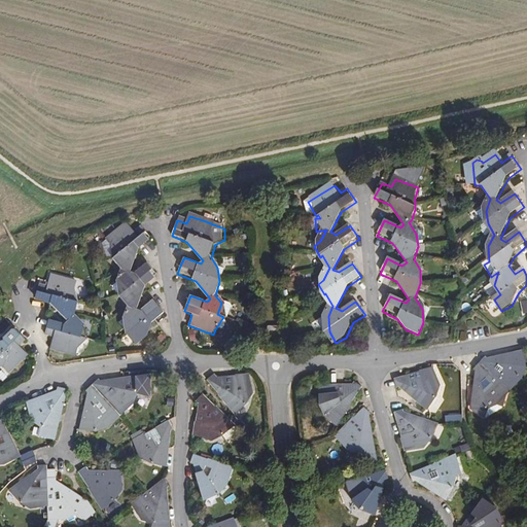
[(128,316),(131,331),(137,342),(146,338),(151,324),(166,313),(155,300),(142,310),(136,308),(146,286),(160,276),(148,262),(136,273),(131,271),(140,248),(153,238),(142,224),(135,231),(130,224),(103,244),(113,257),(119,253),(121,255),(115,260),(121,270),(121,280),(116,284),(131,307),(128,316)]
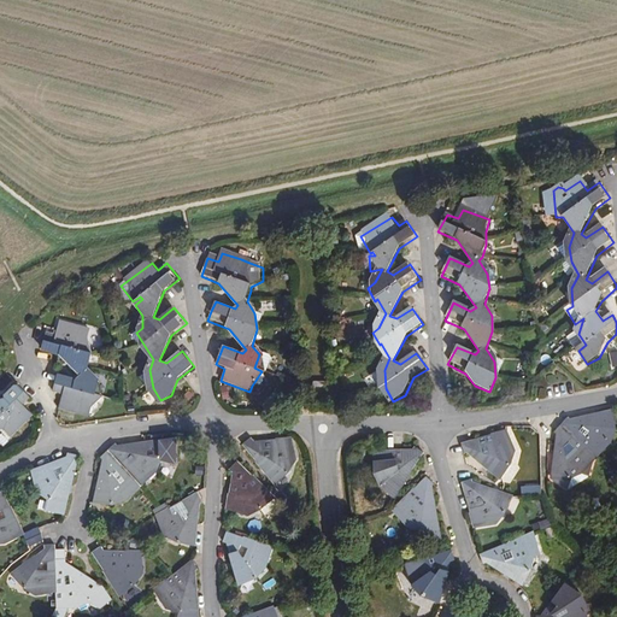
[(129,276),(122,266),(117,268),(125,278),(129,276)]
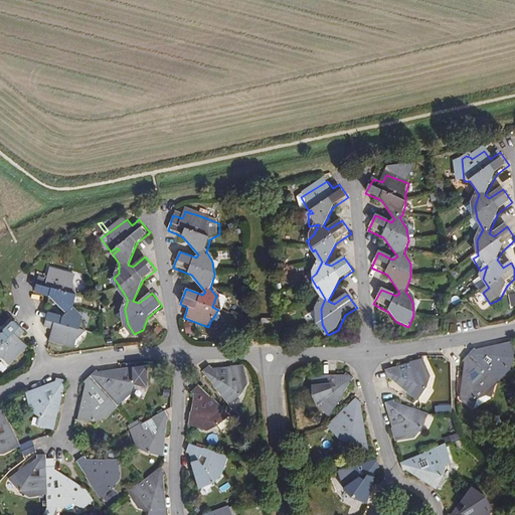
[(82,241),(78,233),(66,238),(70,247),(82,241)]
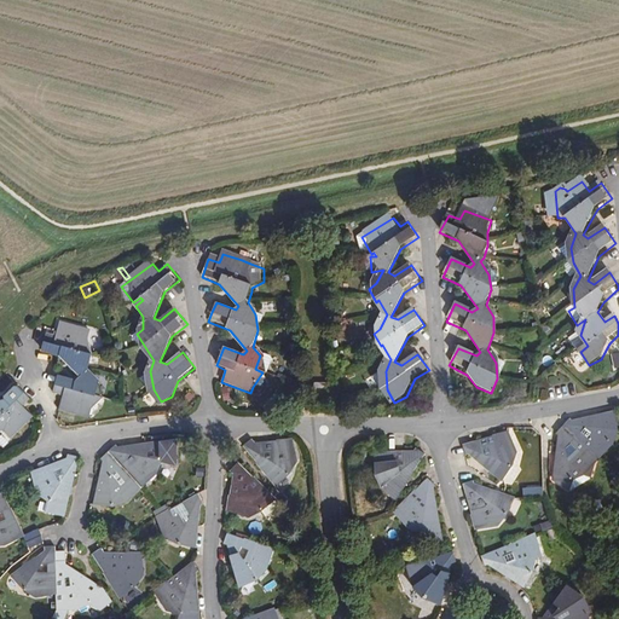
[(559,291),(542,299),(548,311),(565,304),(559,291)]
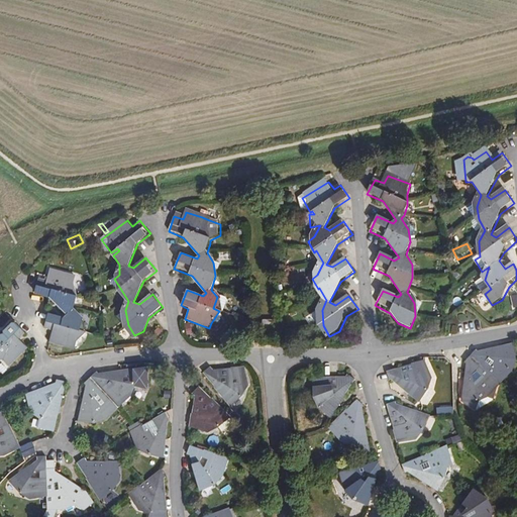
[(466,273),(462,268),(456,272),(459,276),(466,273)]
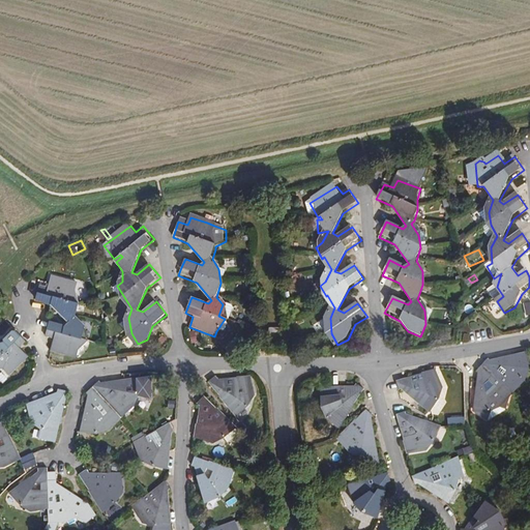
[(69,322),(65,325),(50,321),(45,336),(53,340),(50,350),(79,355),(81,346),(84,343),(86,334),(85,328),(75,318),(77,300),(76,291),(76,282),(50,276),(48,286),(39,284),(35,300),(52,305),(69,322)]
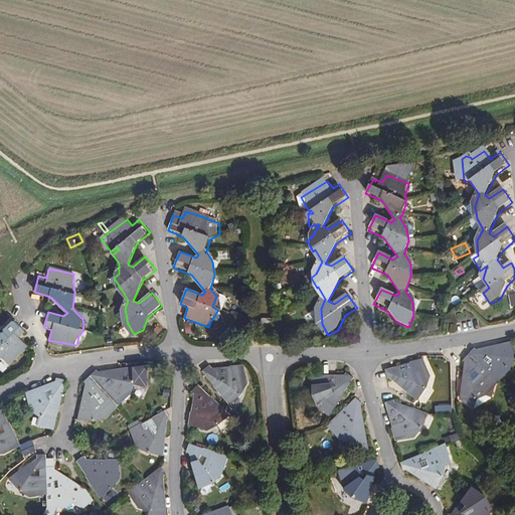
[(476,284),(483,293),(489,288),(483,279),(476,284)]
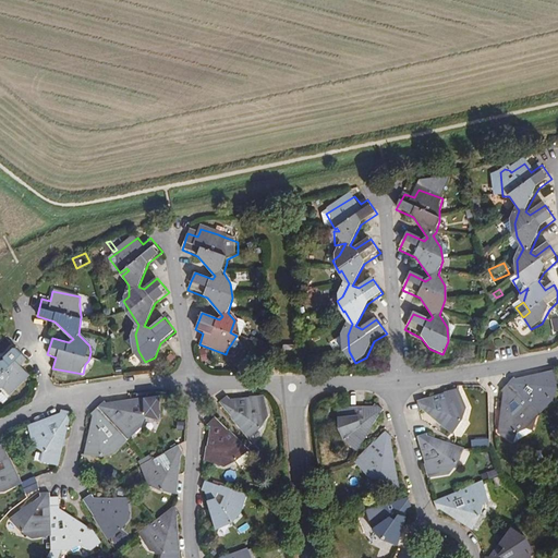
[(230,332),(237,336),(241,324),(240,322),(234,320),(230,332)]
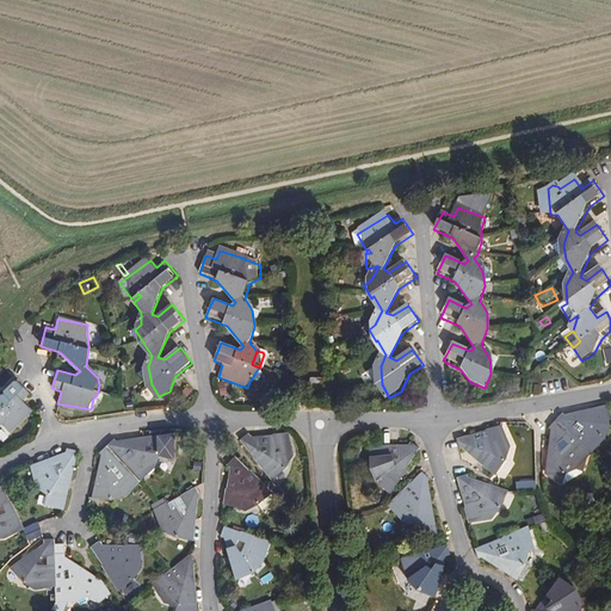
[(0,420),(7,430),(34,409),(25,400),(32,394),(19,380),(2,394),(0,394),(0,420)]
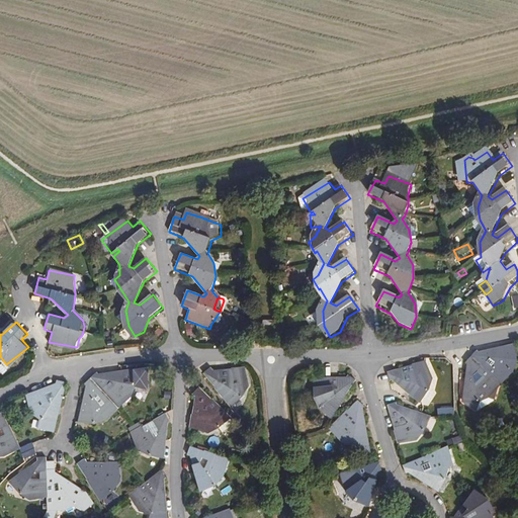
[(274,336),(274,322),(263,322),(263,337),(274,336)]
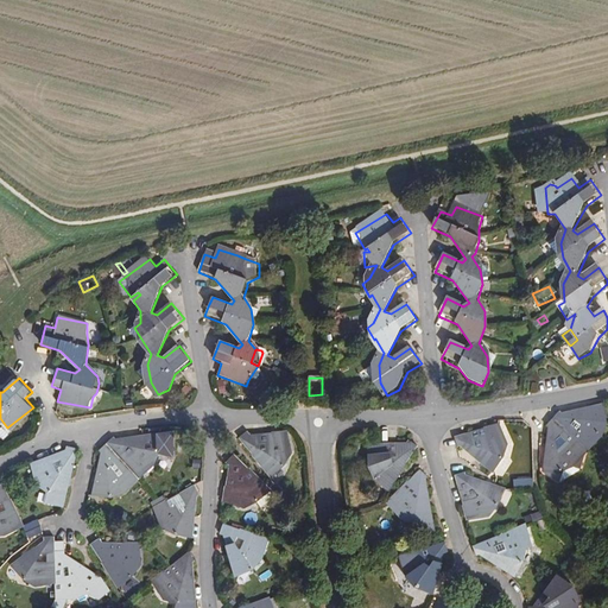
[(571,475),(571,474),(571,473),(580,467),(578,462),(591,449),(595,450),(605,437),(605,438),(607,436),(606,435),(607,432),(607,430),(602,407),(563,417),(558,415),(545,429),(548,432),(540,474),(559,476),(571,475)]
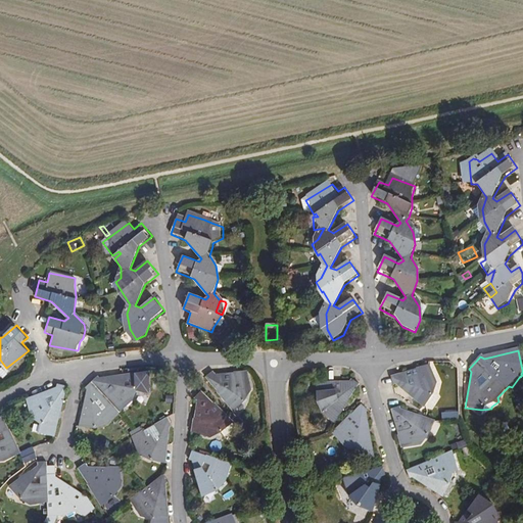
[(432,379),(428,368),(390,378),(392,388),(396,387),(424,411),(435,398),(437,389),(435,388),(434,380),(432,379)]
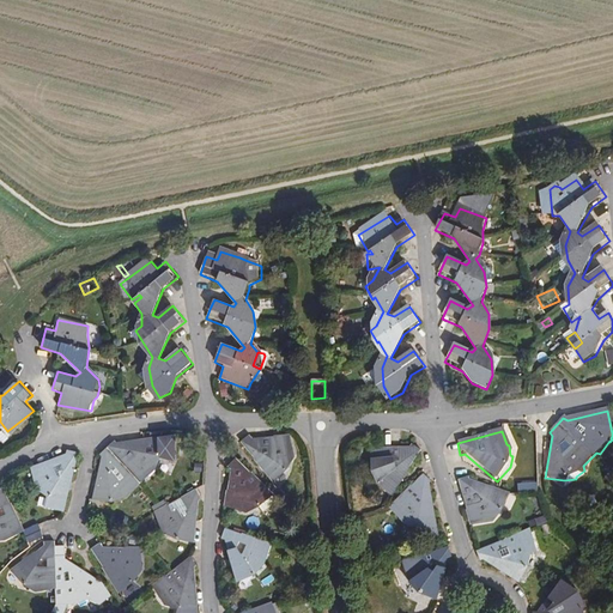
[(289,448),(285,436),(254,438),(249,435),(240,443),(271,483),(283,475),(290,460),(290,448),(289,448)]
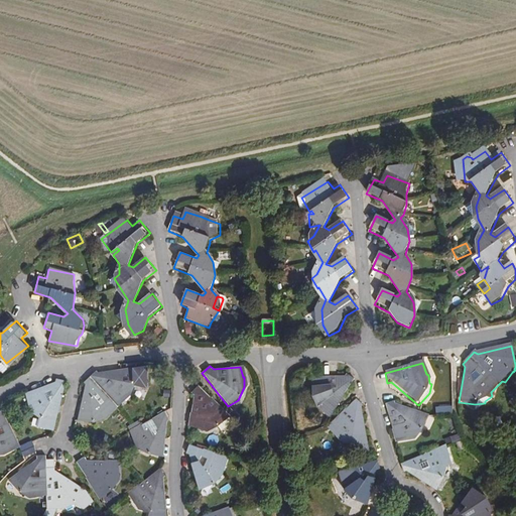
[(111,413),(125,400),(127,401),(133,392),(135,392),(137,386),(132,368),(98,373),(96,371),(83,382),(86,386),(79,420),(94,424),(105,423),(105,420),(111,415),(111,413)]
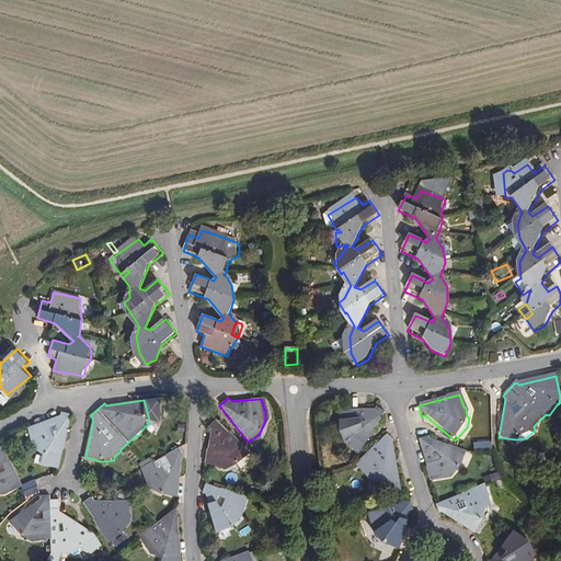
[(375,411),(343,411),(341,411),(341,422),(339,423),(341,431),(340,433),(344,443),(359,455),(387,414),(378,408),(375,411)]
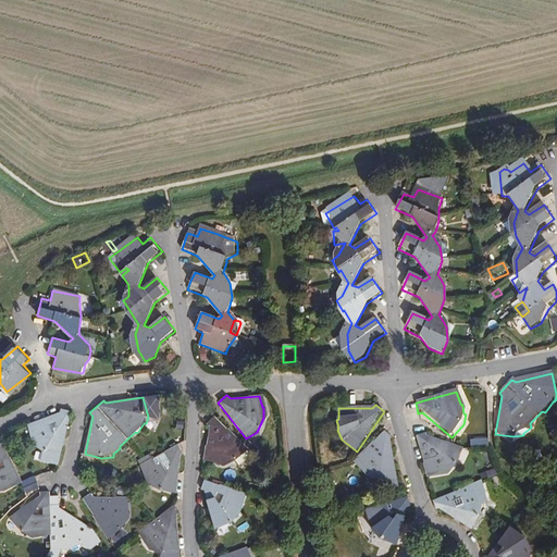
[(41,460),(57,466),(59,457),(60,457),(72,410),(60,408),(59,412),(28,424),(32,432),(28,433),(34,444),(34,445),(39,452),(44,454),(41,460)]
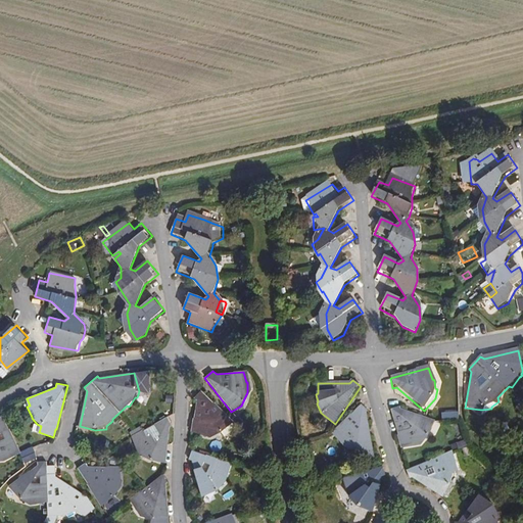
[(240,429),(243,425),(236,417),(231,420),(227,416),(201,390),(193,398),(196,401),(192,429),(202,431),(203,434),(212,433),(214,435),(222,433),(228,438),(236,430),(232,424),(233,422),(240,429)]
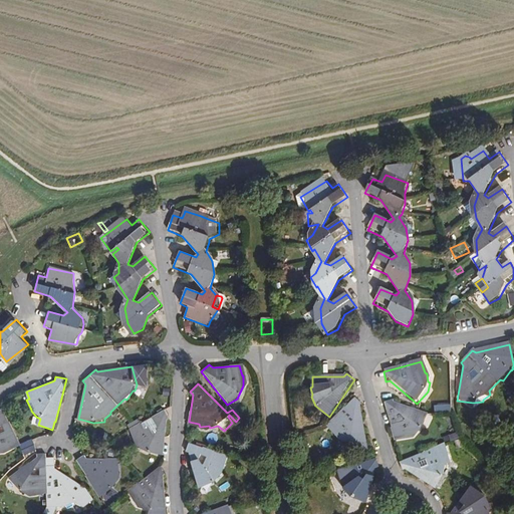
[(355,399),(333,421),(333,422),(328,428),(331,434),(331,436),(341,445),(350,445),(352,454),(368,450),(366,442),(360,409),(362,406),(355,399)]
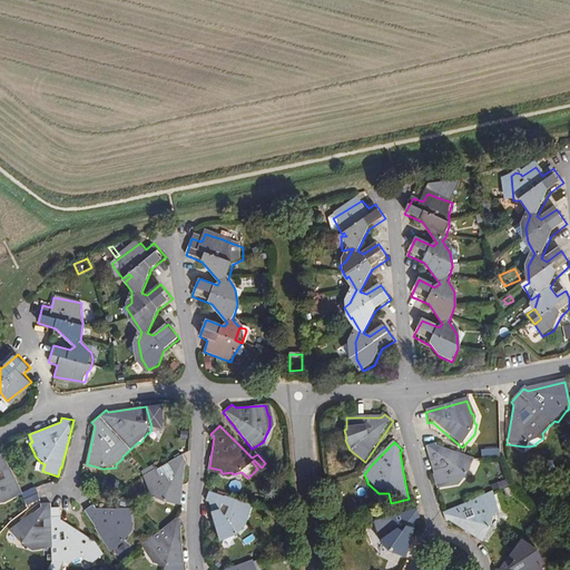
[(425,448),(436,489),(449,487),(450,489),(459,485),(460,485),(469,480),(474,461),(438,449),(436,444),(425,448)]
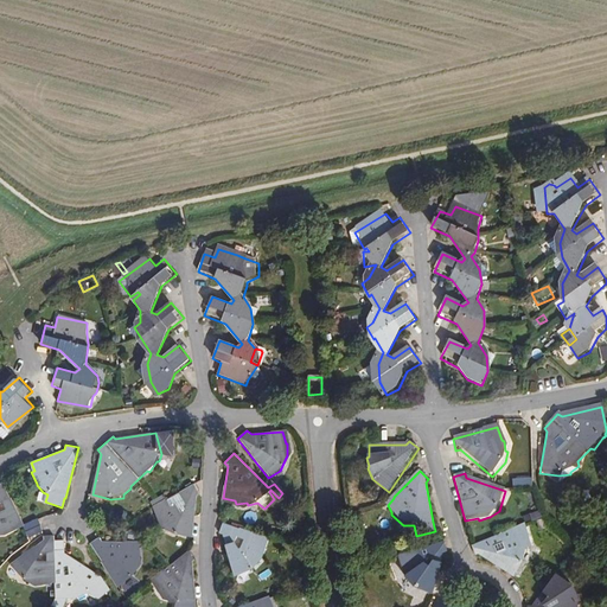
[(0,538),(1,540),(1,536),(13,531),(13,529),(21,524),(1,481),(0,481),(0,538)]
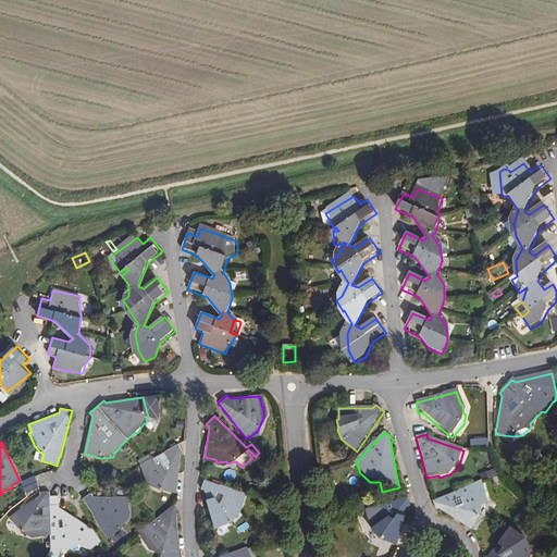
[(178,446),(148,463),(144,466),(149,475),(147,477),(152,483),(150,484),(159,493),(176,492),(180,457),(183,454),(178,446)]
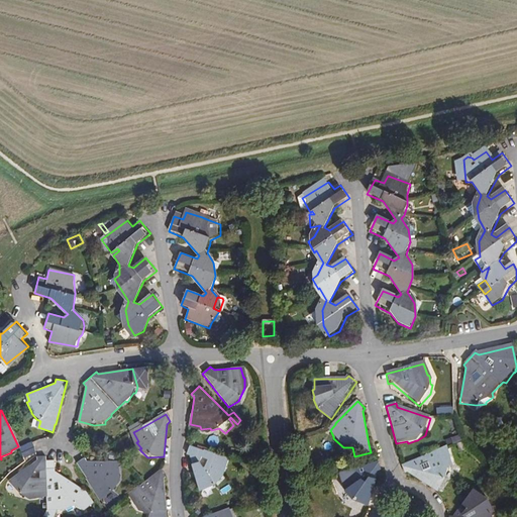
[(19,447),(21,450),(33,445),(32,442),(19,447)]
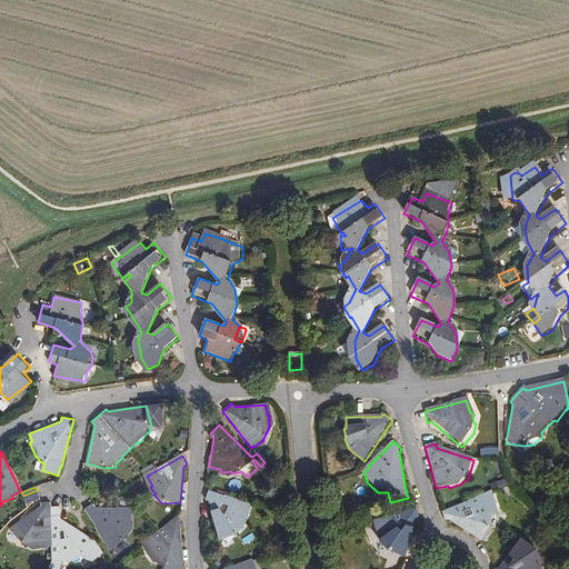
[(245,517),(246,508),(207,493),(205,501),(209,503),(218,539),(233,537),(245,529),(245,527),(246,517),(245,517)]
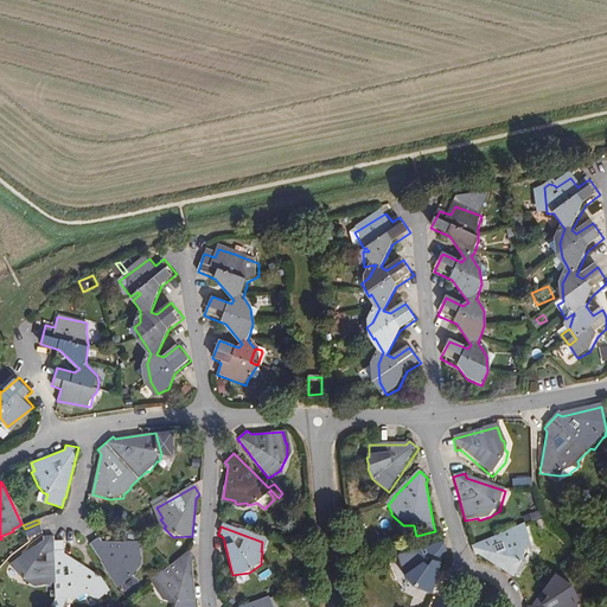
[(505,575),(513,582),(524,567),(525,554),(530,551),(526,541),(525,541),(519,529),(471,549),(474,560),(479,558),(505,575)]
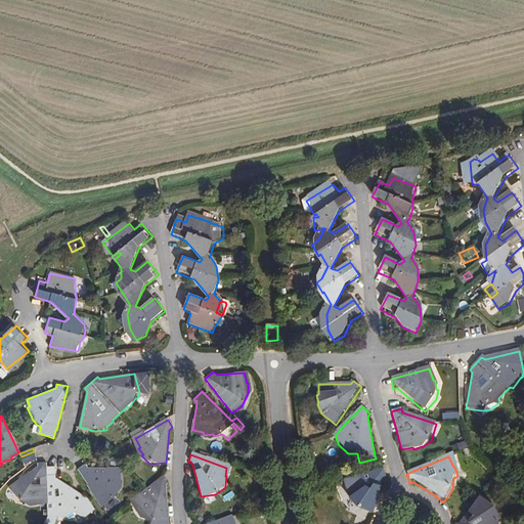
[(8,486),(15,499),(27,504),(27,503),(34,505),(36,503),(47,503),(48,513),(56,514),(56,517),(68,514),(69,516),(75,513),(86,497),(56,478),(56,466),(47,465),(47,462),(37,462),(38,466),(8,486)]
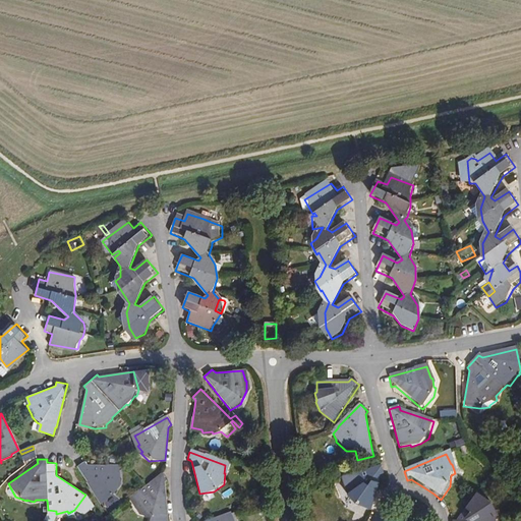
[(87,465),(83,461),(76,466),(100,505),(116,496),(119,484),(118,483),(120,475),(116,474),(116,467),(87,465)]
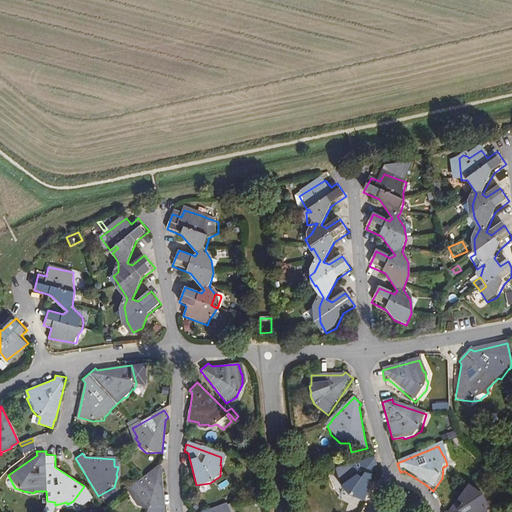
[(355,467),(339,472),(342,486),(344,490),(342,492),(351,500),(365,503),(374,469),(379,467),(375,458),(355,467)]
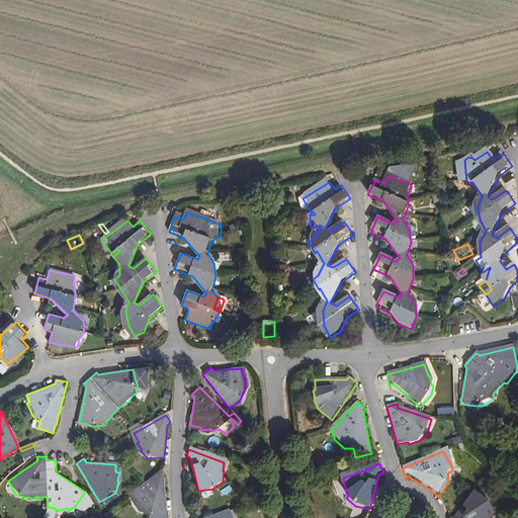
[(145,485),(144,484),(132,495),(136,502),(134,504),(141,508),(140,510),(149,516),(166,515),(164,482),(167,479),(161,472),(145,485)]
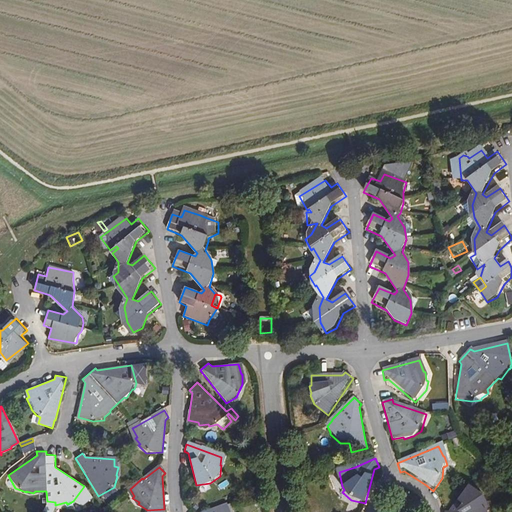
[(494,482),(497,478),(490,472),(484,480),(491,486),(494,482)]
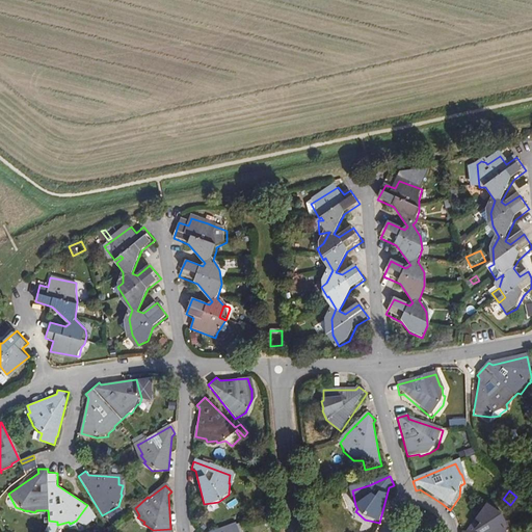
[(523,502),(516,497),(513,501),(520,506),(523,502)]
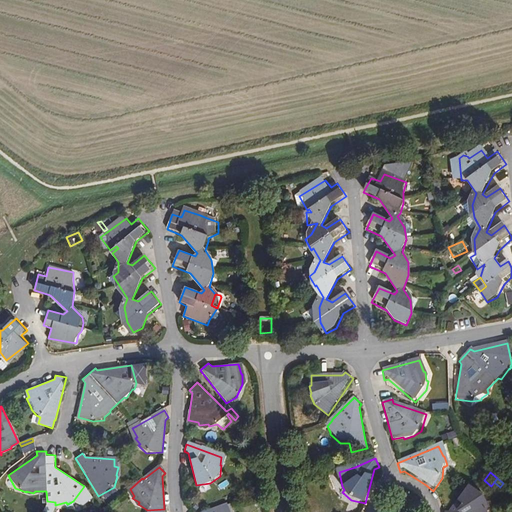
[(486,511),(486,507),(481,498),(480,500),(473,494),(470,496),(464,492),(449,511),(486,511)]
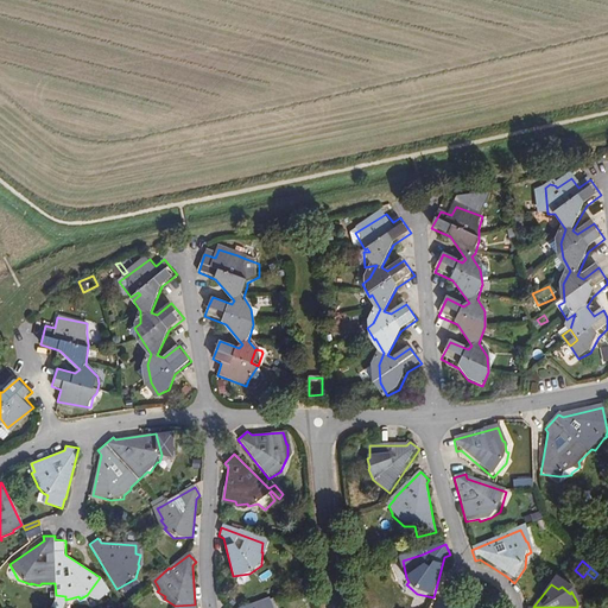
All buildings are outlined.
